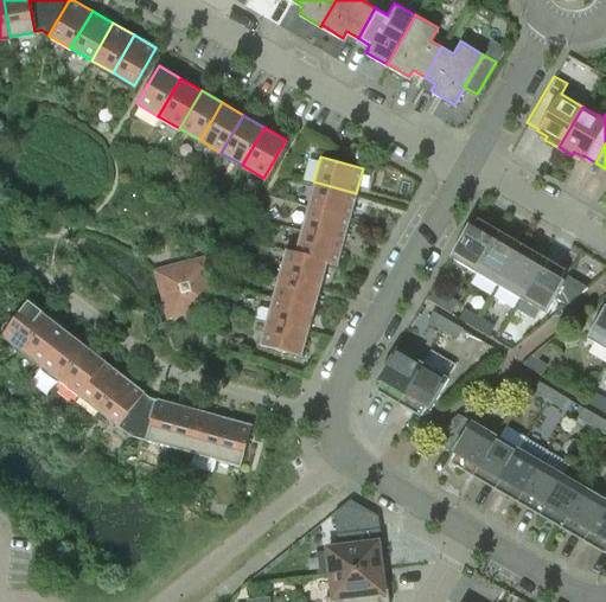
[(350,216),(356,193),(313,181),(307,205),(350,216)]
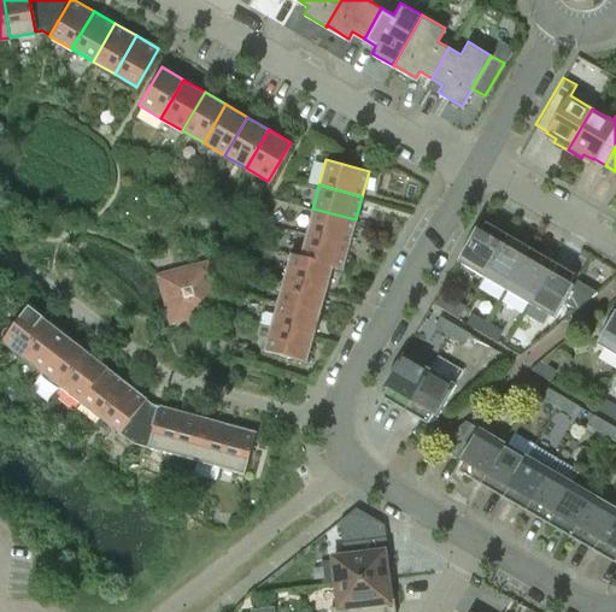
[(348,243),(356,219),(312,209),(305,231),(348,243)]
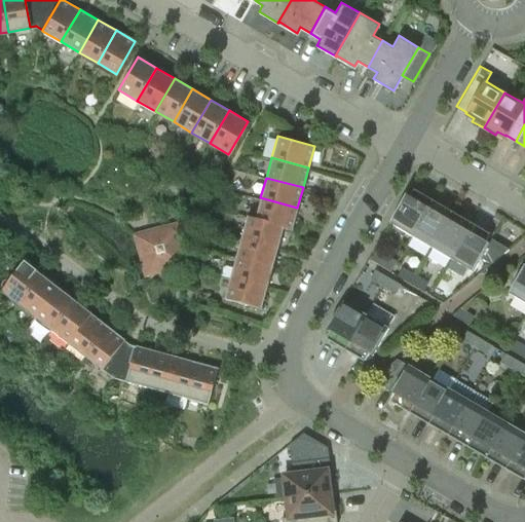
[(388,221),(411,234),(430,202),(412,189),(409,195),(405,193),(388,221)]
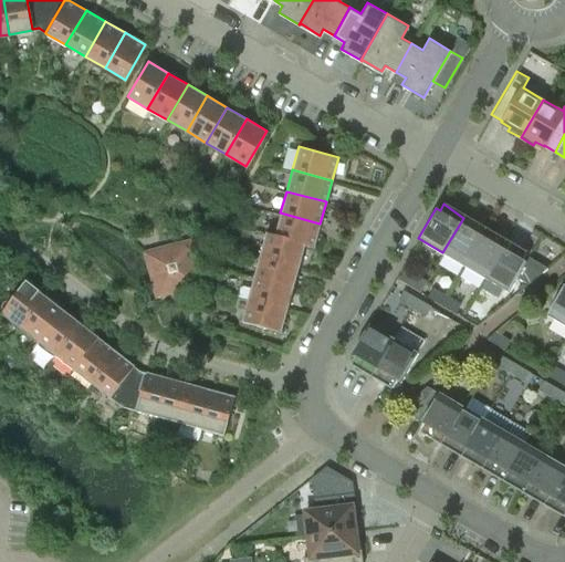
[(314,247),(320,224),(280,212),(274,233),(274,235),(305,243),(314,247)]
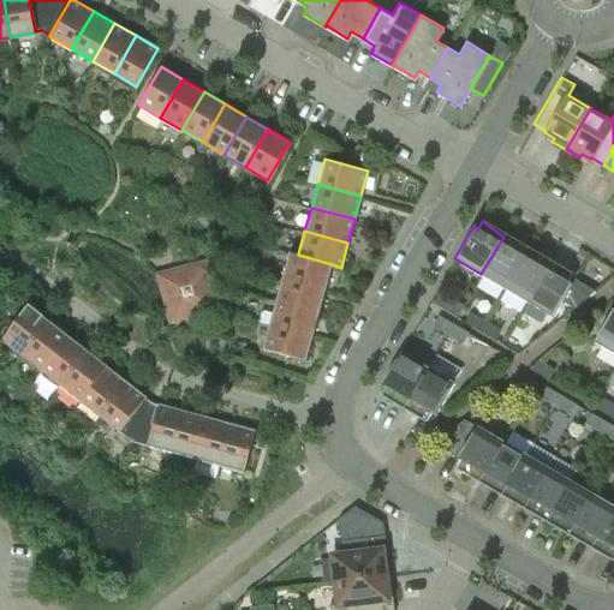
[(526,246),(504,237),(481,274),(504,287),(526,246)]
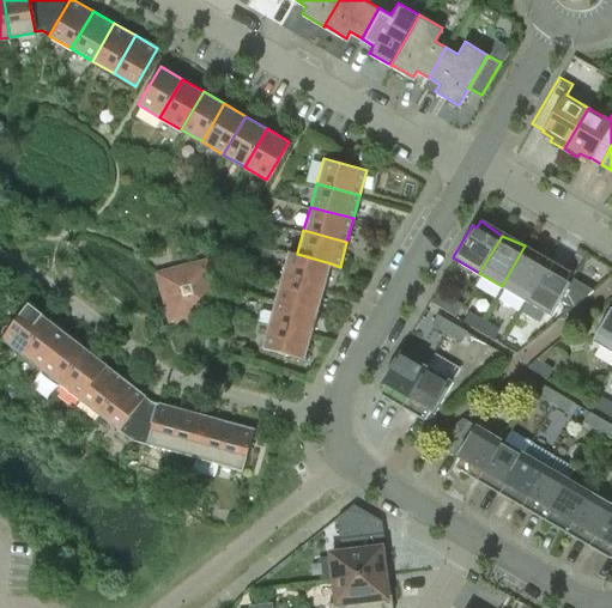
[(502,286),(523,299),(546,261),(525,245),(502,286)]
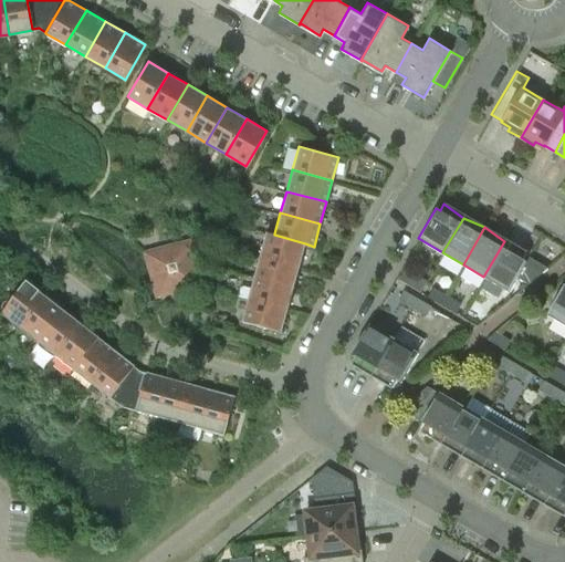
[(265,231),(260,253),(300,264),(305,243),(274,235),(274,233),(265,231)]
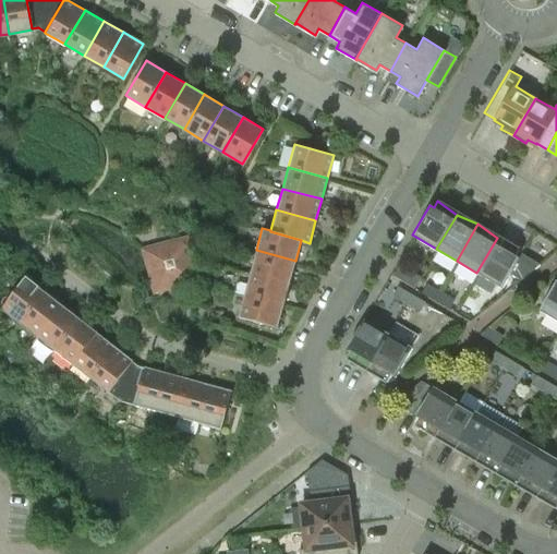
[(152,245),(144,248),(155,288),(182,280),(186,279),(195,277),(184,237),(152,245)]
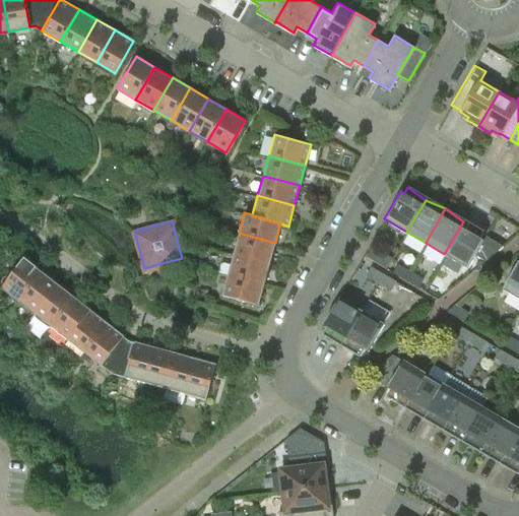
[(466,266),(474,253),(484,259),(503,244),(485,234),(482,239),(479,237),(482,231),(463,221),(444,254),(466,266)]
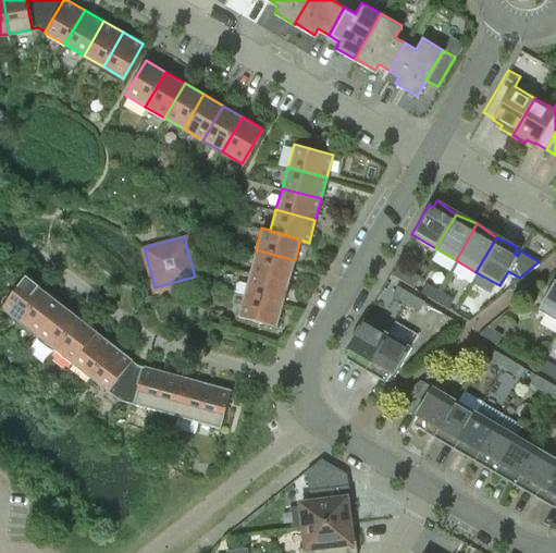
[(288,282),(295,260),(256,249),(249,271),(288,282)]
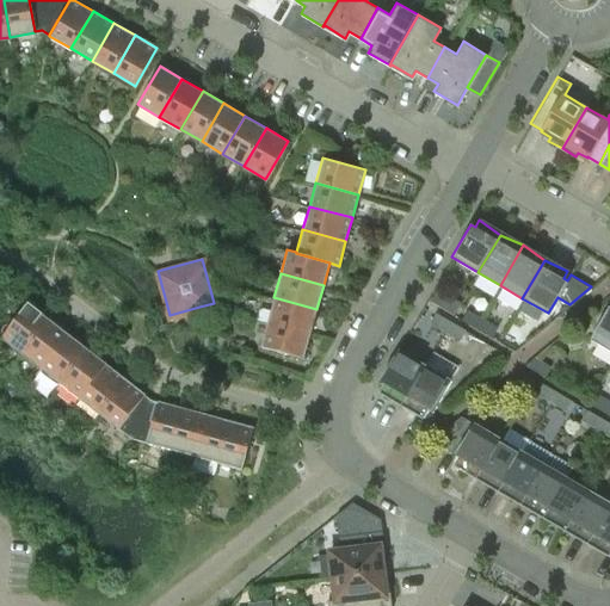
[(429,298),(451,313),(458,301),(436,286),(429,298)]
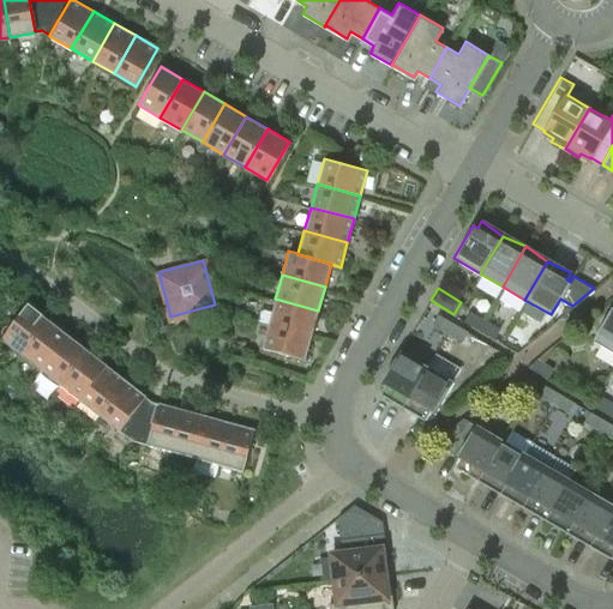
[(275,299),(269,323),(312,335),(318,311),(275,299)]
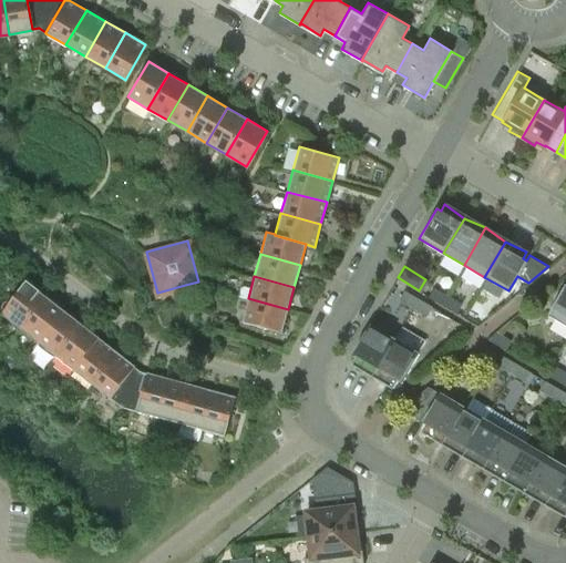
[(19,327),(44,295),(27,280),(1,313),(19,327)]
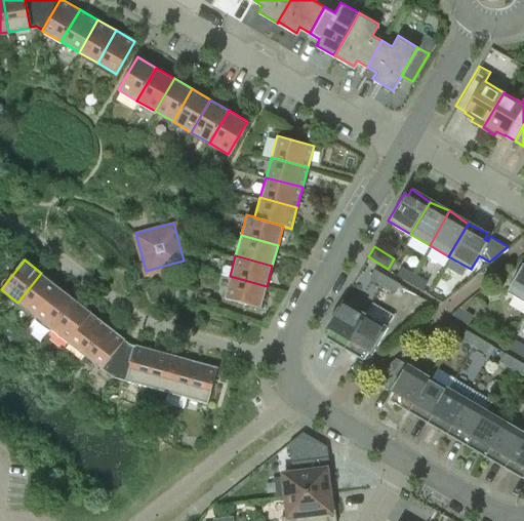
[(523,301),(523,263),(507,290),(523,301)]
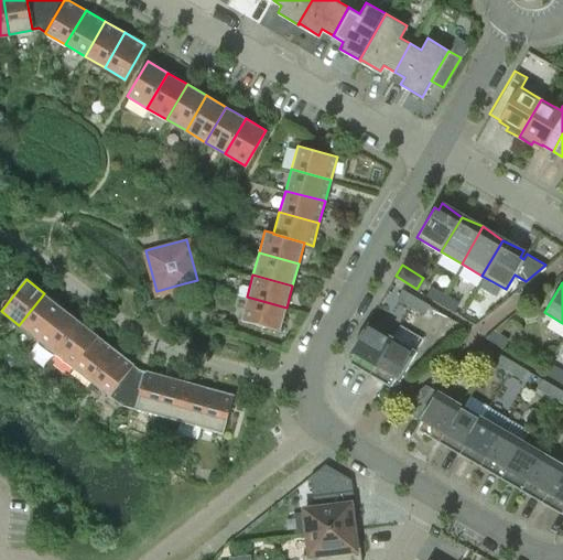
[(425,293),(439,301),(444,292),(431,284),(425,293)]
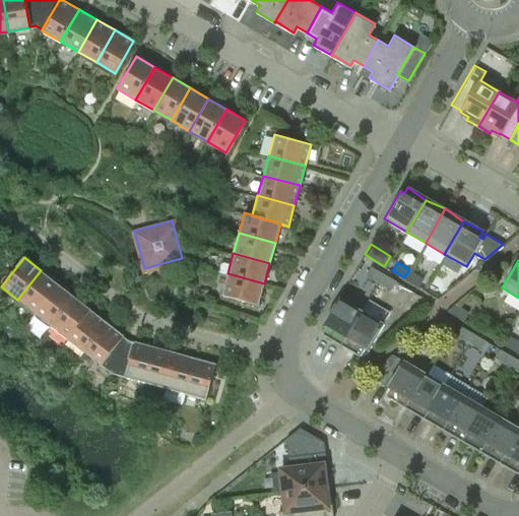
[(365,273),(378,280),(383,272),(370,264),(365,273)]
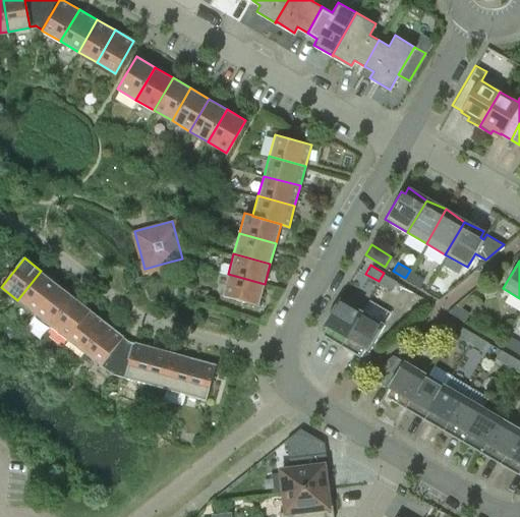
[(410,270),(405,278),(418,286),(423,277),(410,270)]
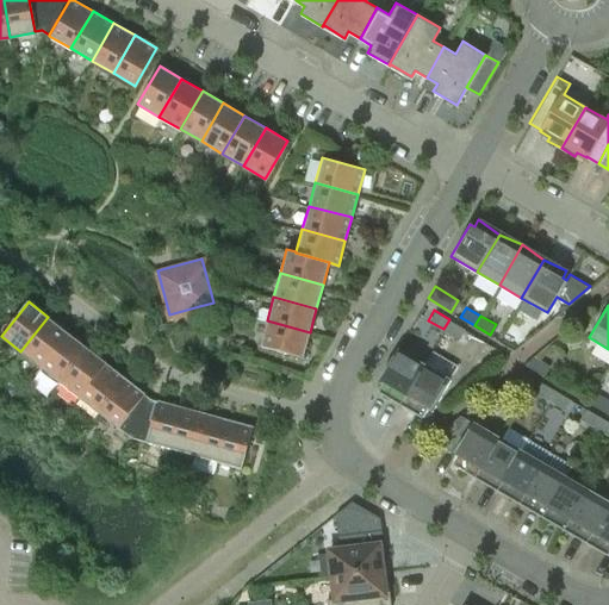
[(20,351),(39,367),(67,331),(48,317),(20,351)]
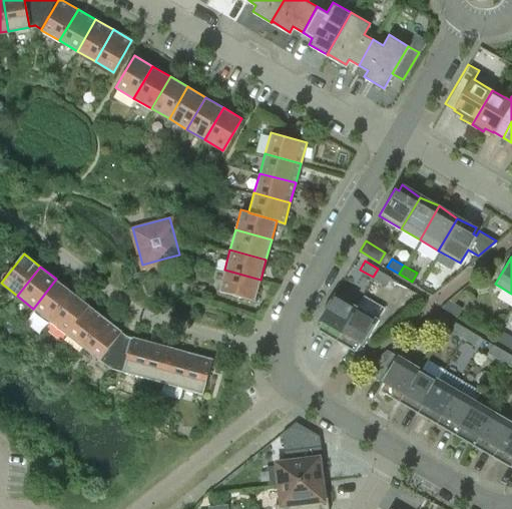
[(378,269),(373,277),(386,284),(390,276),(378,269)]
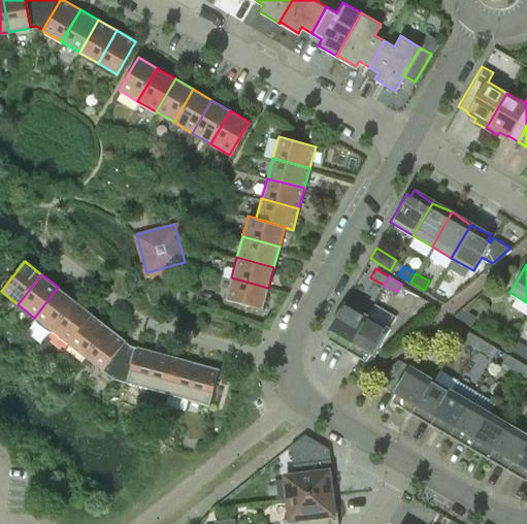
[(268,288),(231,277),(225,298),(262,308),(268,288)]
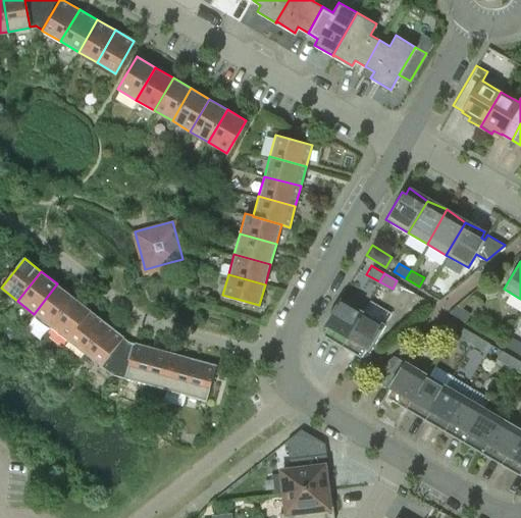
[(73,297),(57,283),(34,314),(51,326),(73,297)]
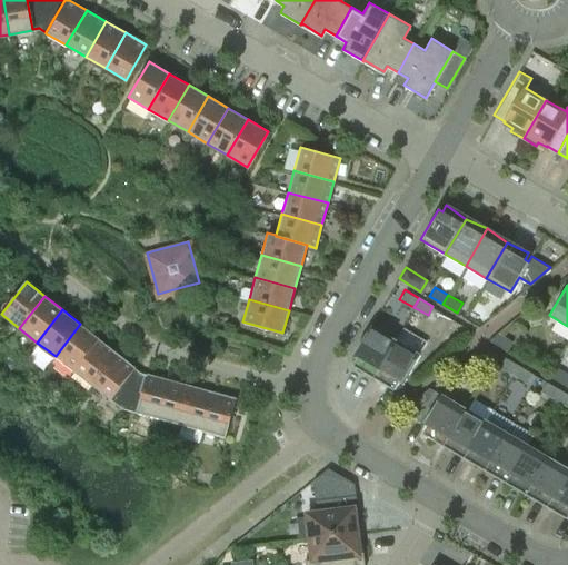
[(56,356),(73,370),(99,337),(80,324),(56,356)]
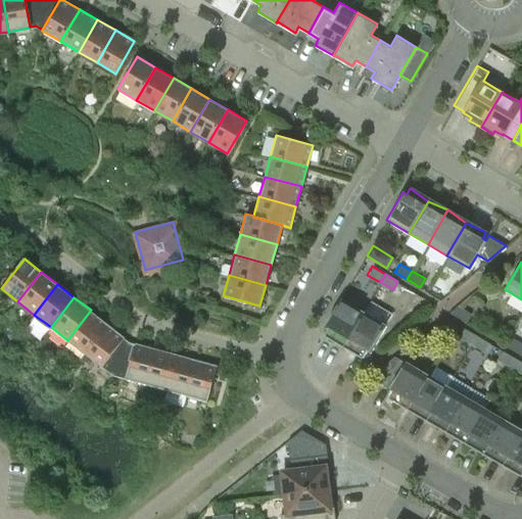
[(324,334),(344,343),(363,311),(341,297),(325,325),(328,327),(324,334)]
